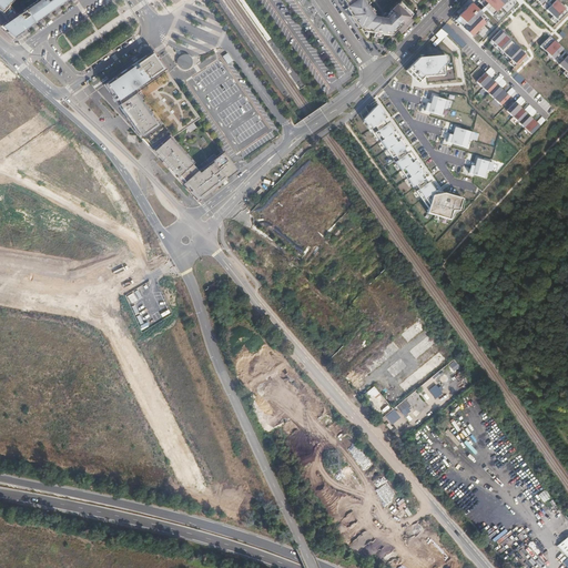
[(14,39),(18,37),(34,24),(69,0),(38,0),(24,9),(26,10),(19,16),(10,3),(13,0),(0,0),(0,11),(2,13),(7,21),(8,21),(1,27),(14,39)]
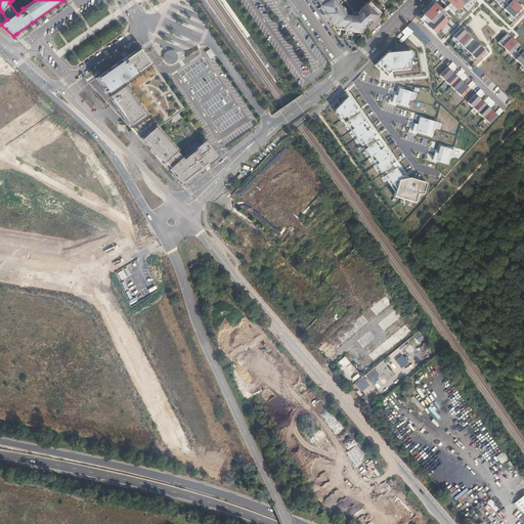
[(352,32),(360,34),(381,12),(369,1),(354,17),(346,15),(339,4),(340,3),(337,0),(315,0),(320,7),(318,8),(328,22),(326,23),(330,26),(331,25),(331,26),(333,25),(336,30),(352,32)]
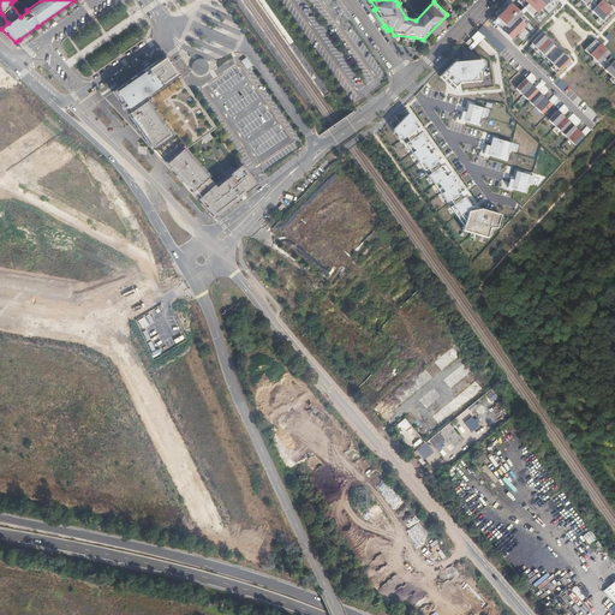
[(519,0),(518,1),(533,16),(547,0),(519,0)]
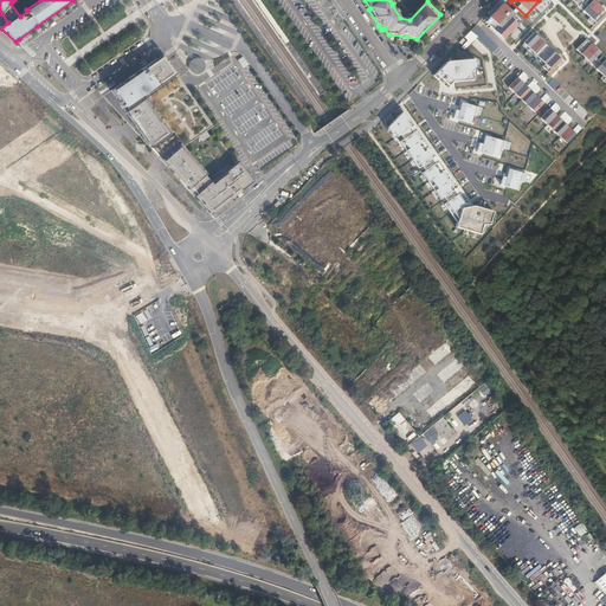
[(593,19),(603,10),(593,0),(592,0),(582,11),(593,19)]
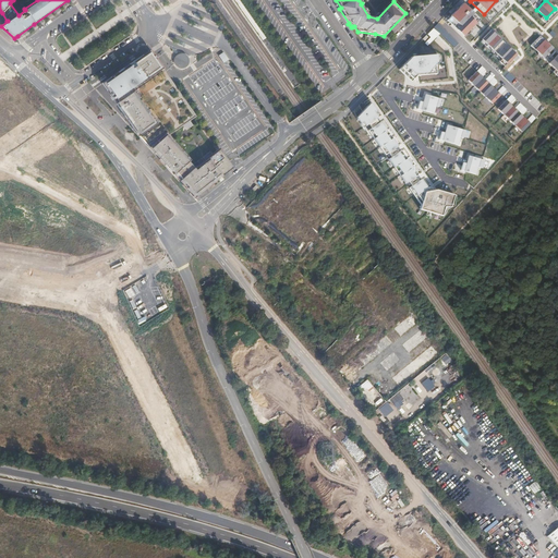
[(480,17),(463,2),(447,19),(463,36),(480,17)]
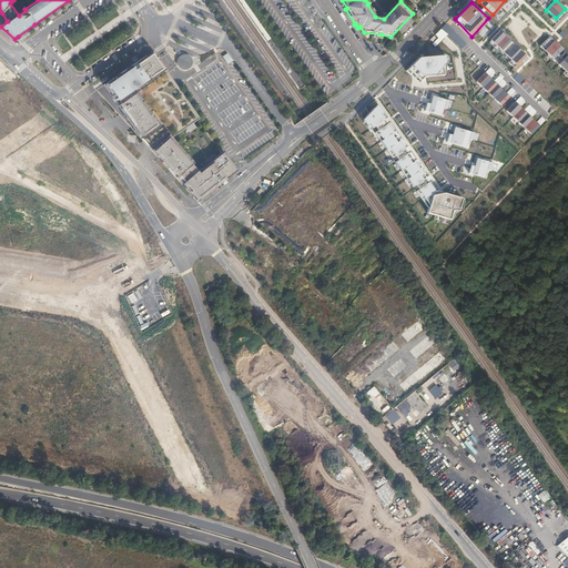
[(500,30),(490,40),(517,64),(526,54),(500,30)]
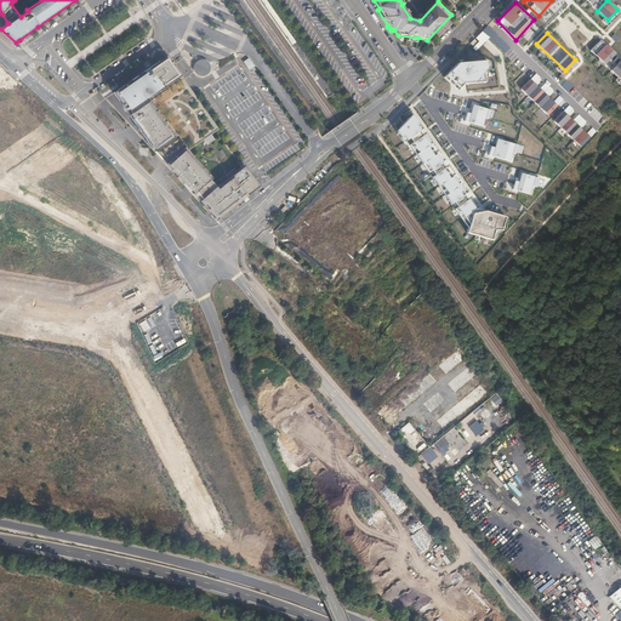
[(620,56),(600,39),(591,50),(620,79),(620,56)]
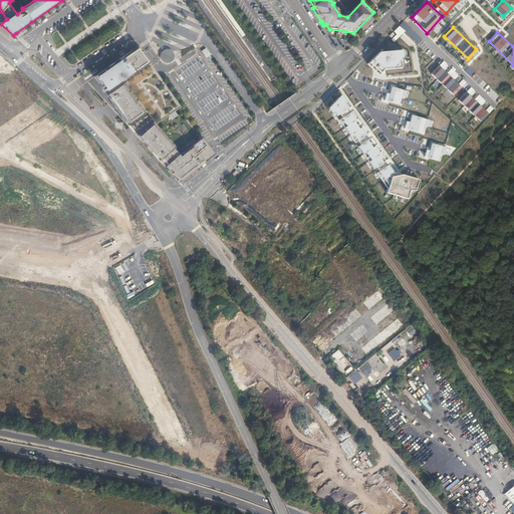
[(172,104),(167,97),(171,94),(139,48),(136,50),(133,53),(132,51),(125,56),(126,57),(123,59),(122,58),(94,77),(107,95),(109,94),(111,97),(109,98),(129,125),(139,137),(143,142),(148,147),(149,146),(154,151),(153,152),(158,158),(160,157),(162,160),(167,166),(166,167),(169,170),(170,169),(173,172),(172,173),(178,181),(186,175),(186,176),(192,172),(191,170),(197,166),(198,167),(201,165),(200,163),(202,161),(204,162),(214,155),(201,138),(196,142),(197,143),(188,150),(189,151),(180,158),(178,156),(179,155),(174,149),(175,148),(170,143),(169,144),(165,139),(167,138),(158,129),(157,127),(158,126),(156,124),(180,107),(177,101),(172,104)]
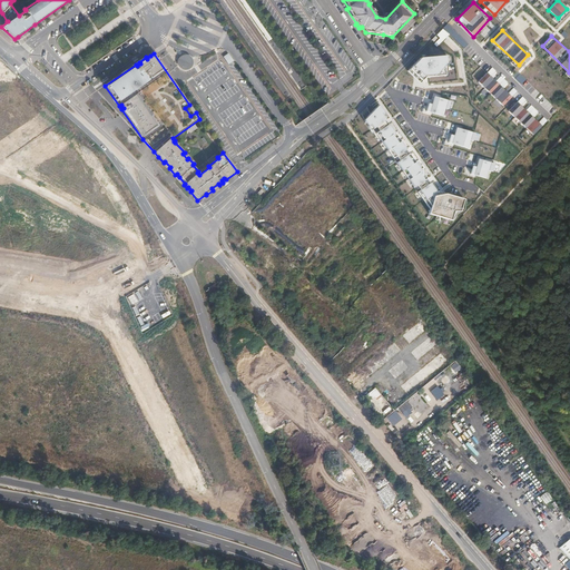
[(421,56),(408,70),(420,82),(424,76),(445,74),(446,65),(450,60),(448,53),(421,56)]
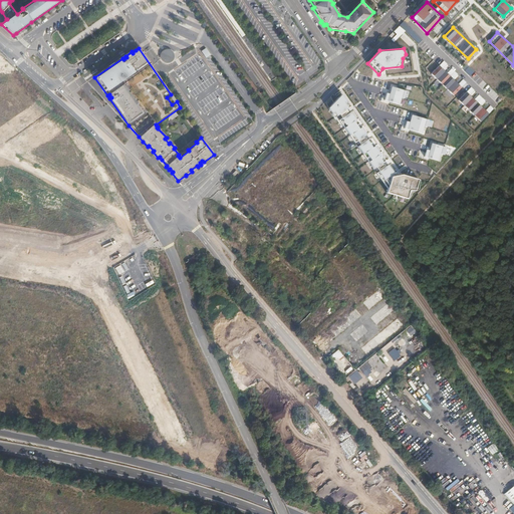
[(162,53),(174,59),(174,58),(175,57),(174,54),(174,53),(173,51),(171,50),(169,50),(167,50),(165,50),(163,51),(162,53)]
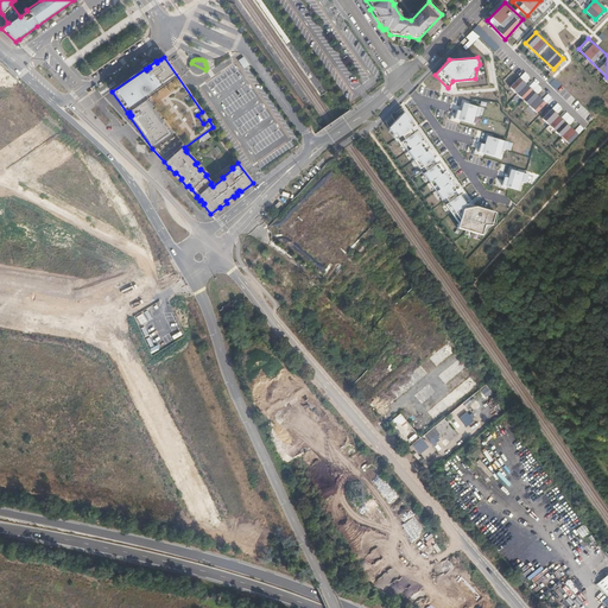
[(206,70),(191,63),(191,64),(190,65),(190,68),(191,69),(192,73),(195,74),(197,75),(198,75),(201,75),(203,73),(206,70)]
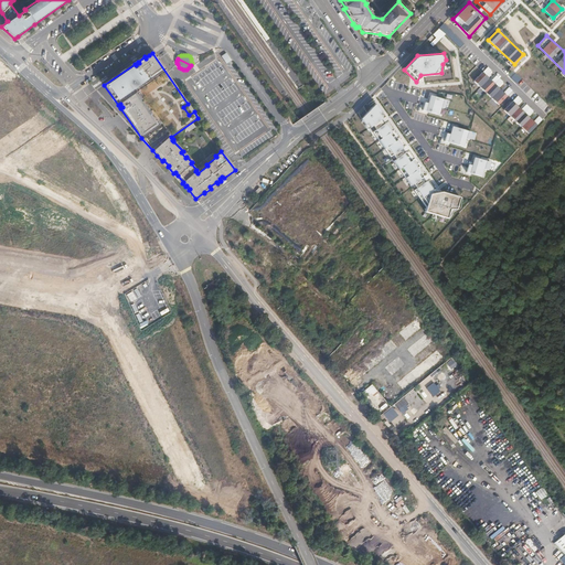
[(483,72),(475,82),(529,134),(537,125),(534,121),(528,115),(522,109),(518,105),(513,100),(507,95),(504,93),(498,86),(491,81),(487,75),(483,72)]
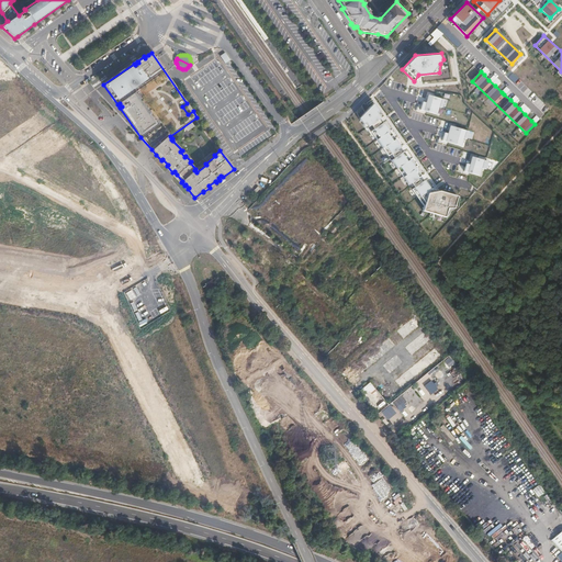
[(494,75),(489,80),(495,86),(501,81),(494,75)]
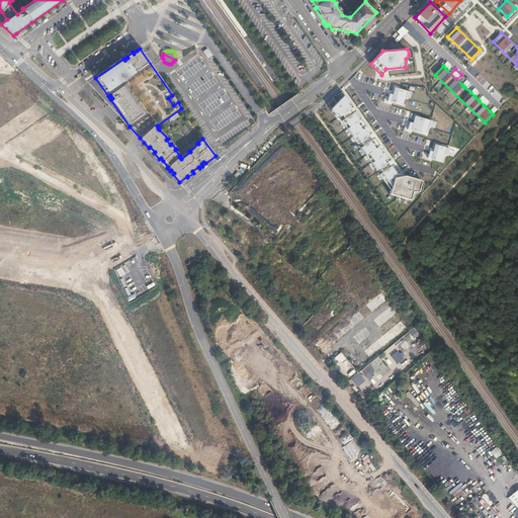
[(475,88),(470,92),(475,96),(480,92),(475,88)]
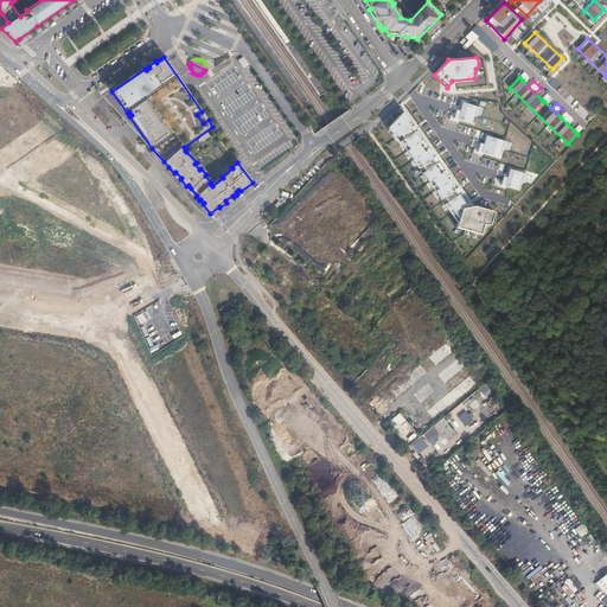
[(413,125),(402,110),(387,127),(395,139),(413,125)]
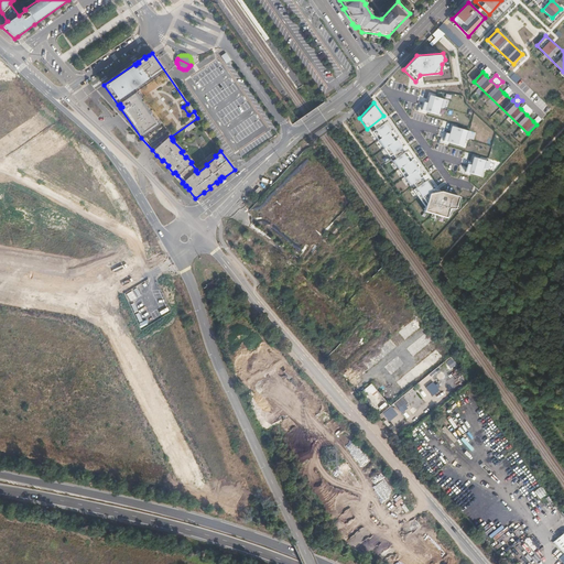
[(525,104),(521,109),(527,115),(532,110),(525,104)]
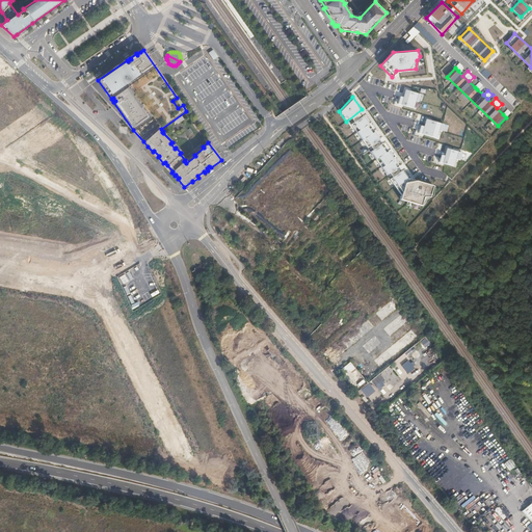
[(365,114),(351,124),(367,148),(382,137),(370,121),(365,114)]
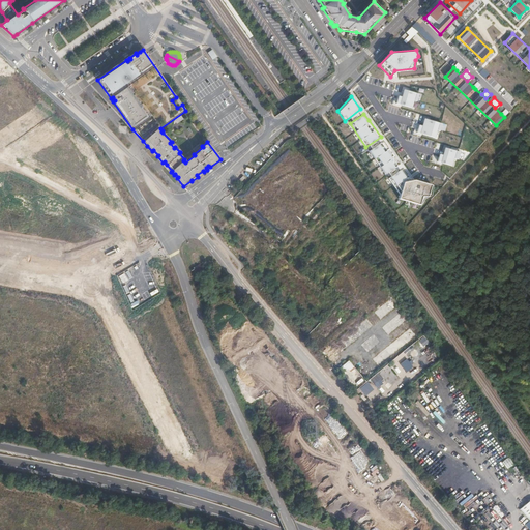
[(422,125),(419,124),(417,131),(435,138),(437,130),(440,131),(441,123),(424,118),(422,125)]
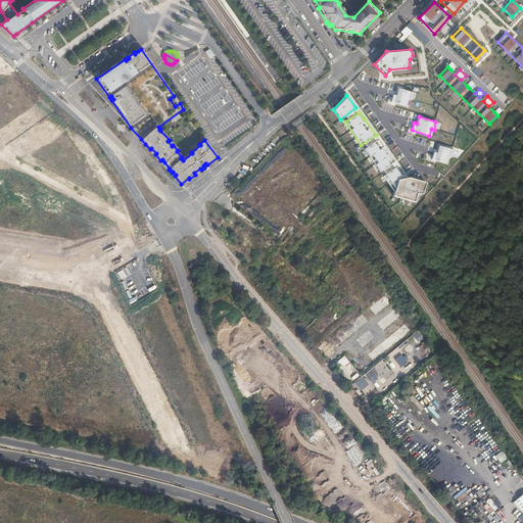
[(251,121),(238,127),(241,132),(254,126),(251,121)]
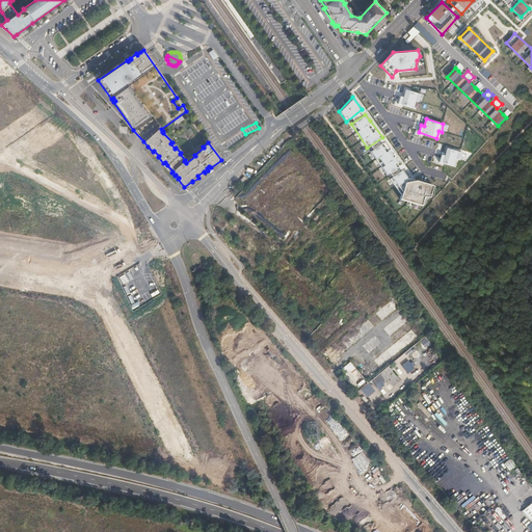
[(382,143),(370,152),(387,175),(398,166),(382,143)]
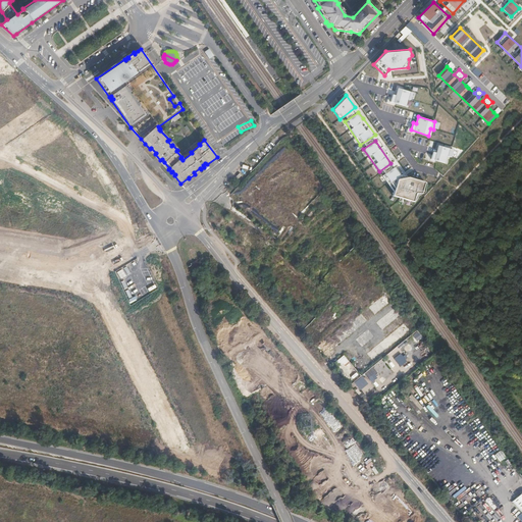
[(453,149),(438,146),(435,152),(433,151),(430,159),(446,163),(447,156),(451,157),(453,149)]
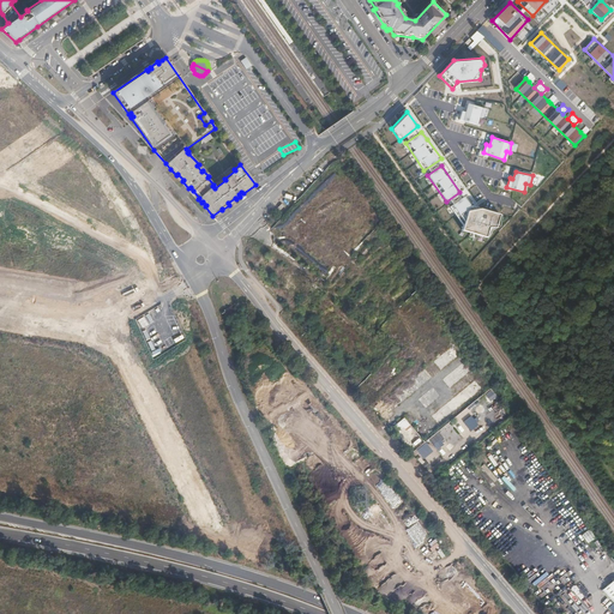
[(467,210),(480,208),(470,205),(464,196),(450,206),(463,224),(467,210)]
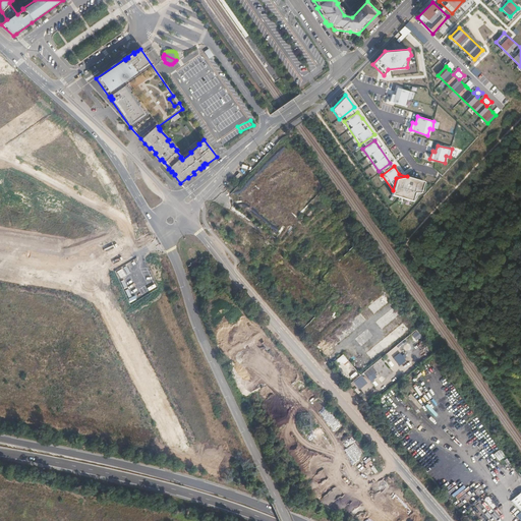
[(407,176),(396,178),(393,190),(392,194),(413,200),(416,194),(423,191),(424,181),(407,176)]
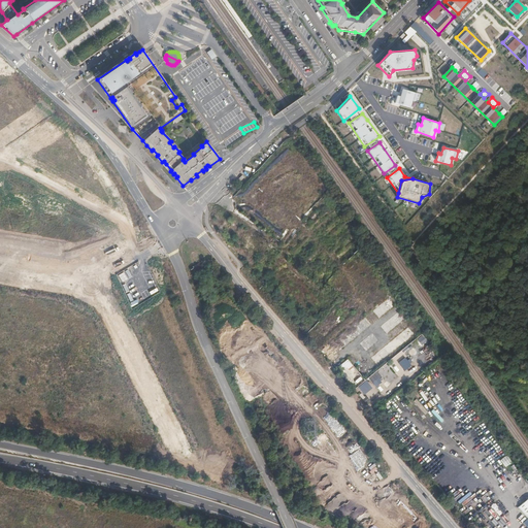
[(378,318),(391,306),(384,299),(371,309),(378,318)]
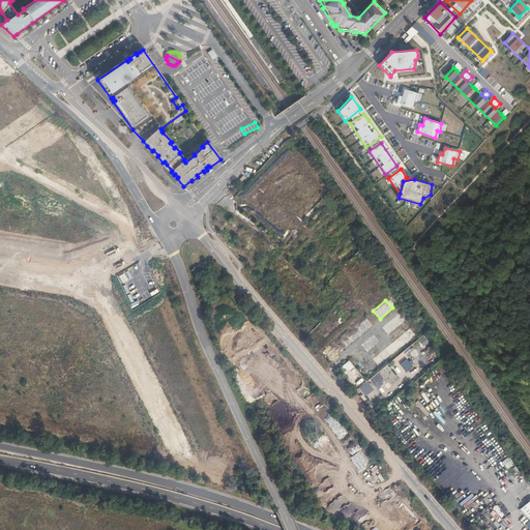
[(400,311),(381,327),(387,334),(406,318),(400,311)]
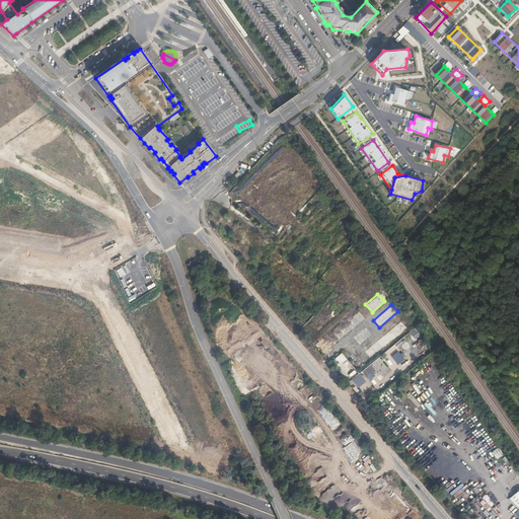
[(321,341),(327,349),(365,318),(359,310),(321,341)]
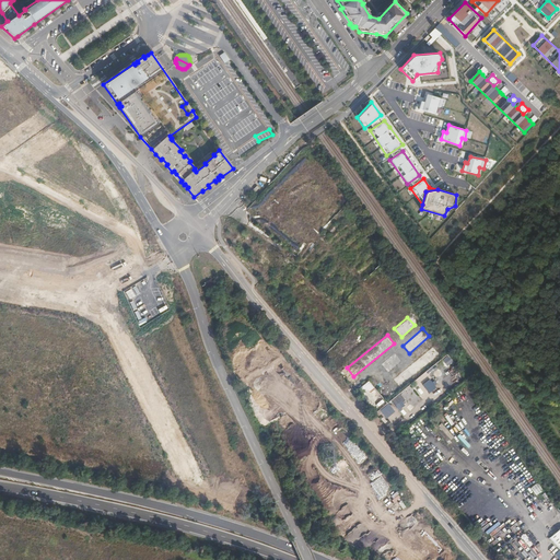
[(392,377),(398,386),(440,354),(433,346),(392,377)]
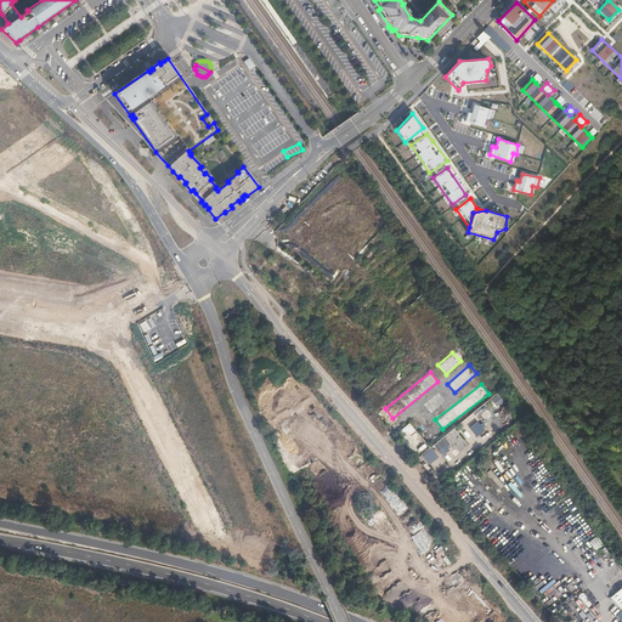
[(437,391),(424,403),(431,412),(445,400),(437,391)]
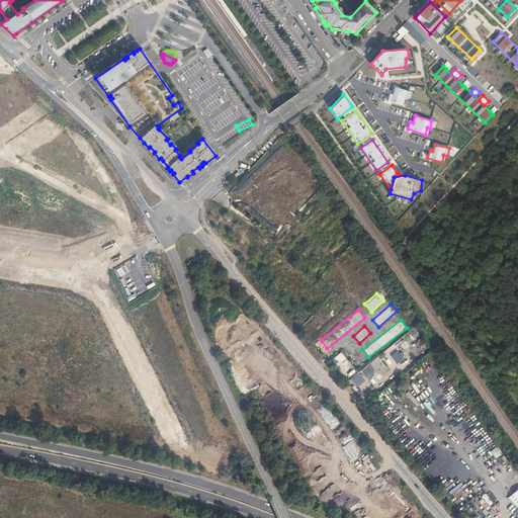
[(398,350),(391,355),(397,363),(403,359),(398,350)]
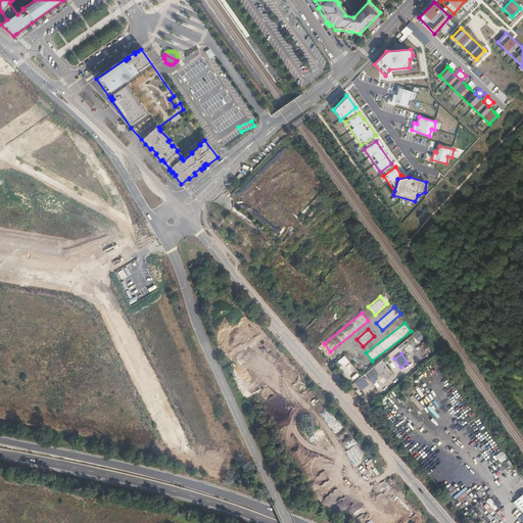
[(372,381),(379,375),(372,368),(365,374),(372,381)]
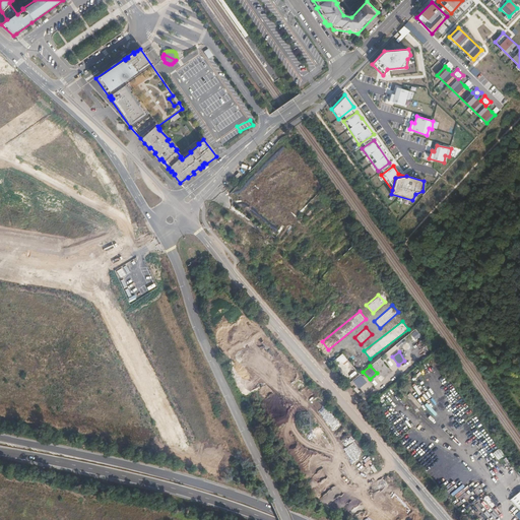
[(352,383),(358,388),(364,383),(359,378),(352,383)]
